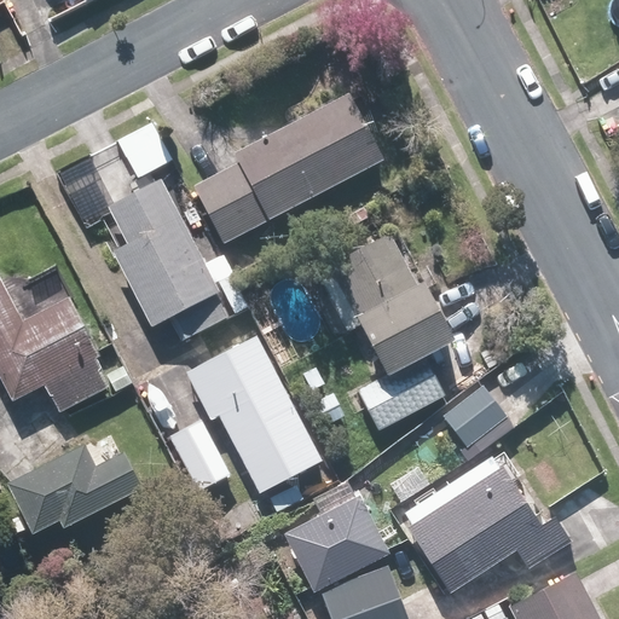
[(241,165),(196,187),(225,244),(386,162),(351,93),(235,152),(241,165)]
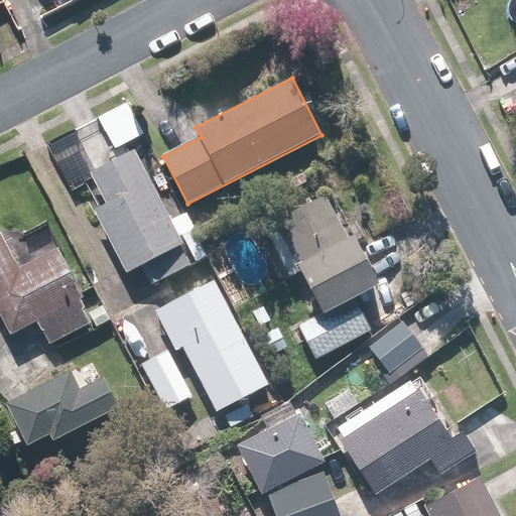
[(128,103),(98,118),(106,133),(136,119),(128,103)]
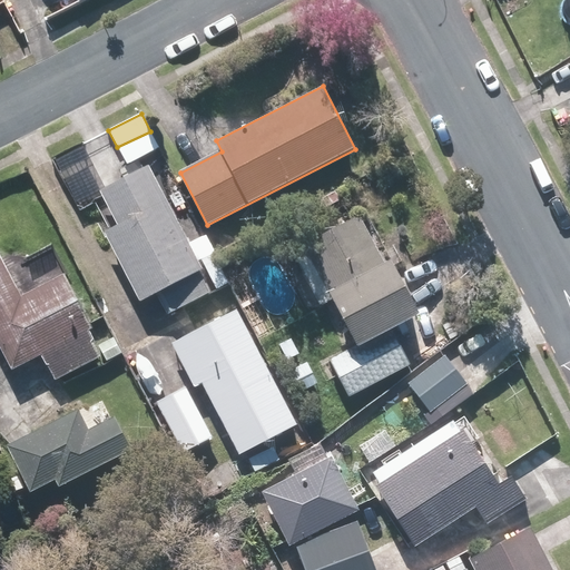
[(141,302),(157,293),(169,315),(212,292),(199,271),(205,267),(148,164),(99,190),(119,226),(105,234),(141,302)]
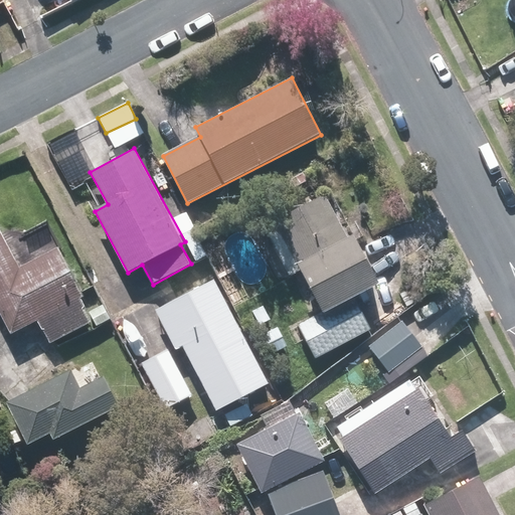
[(373,329),(356,297),(382,283),(357,233),(348,237),(326,193),(276,219),(322,310),(297,323),(315,358),(373,329)]
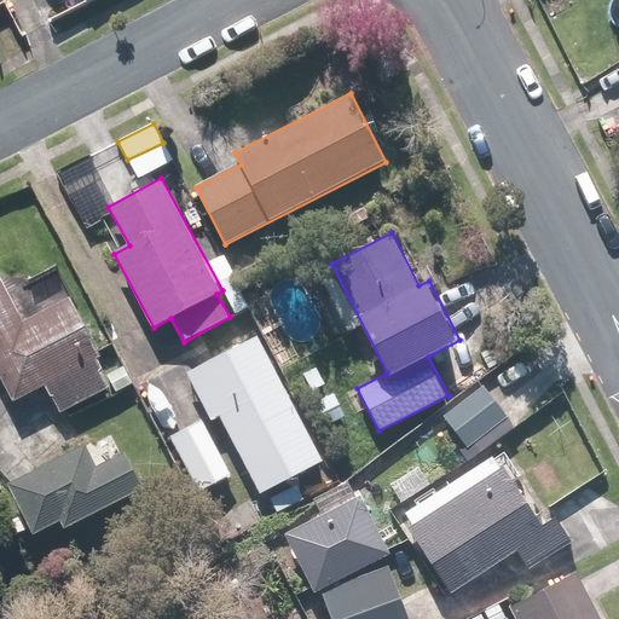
[(113,386),(117,393),(136,383),(116,348),(102,356),(71,298),(24,322),(1,278),(0,279),(0,371),(16,401),(46,385),(61,414),(113,386)]
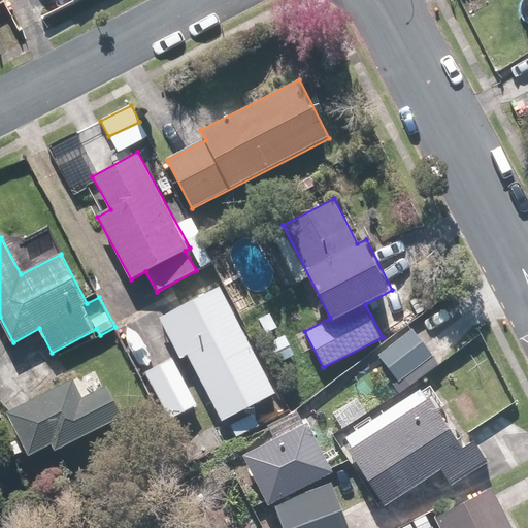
[(159,319),(180,360),(189,355),(224,422),(276,394),(221,287),(159,319)]
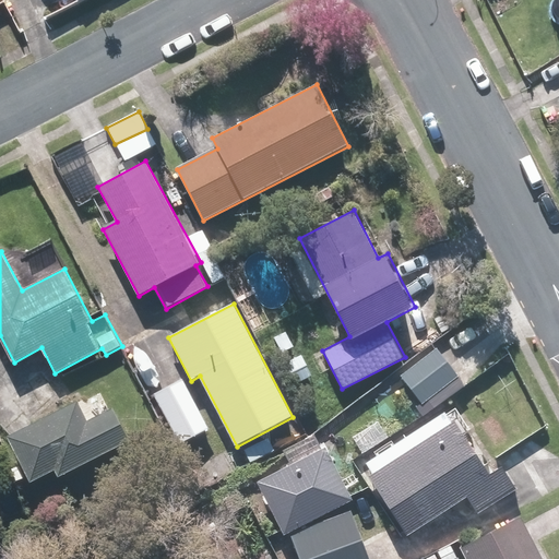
[(480,342),(455,363),(473,383),(498,363),(480,342)]
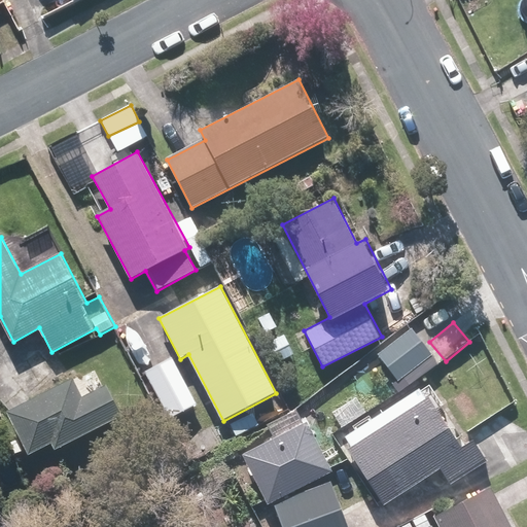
[(410,326),(377,354),(399,382),(432,354),(410,326)]
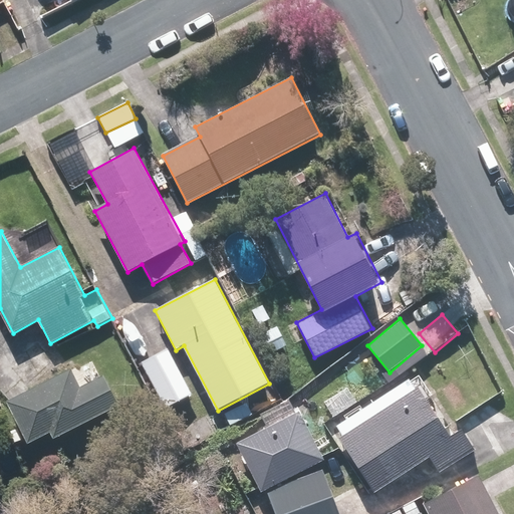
[(167,348),(141,362),(166,409),(192,395),(167,348)]
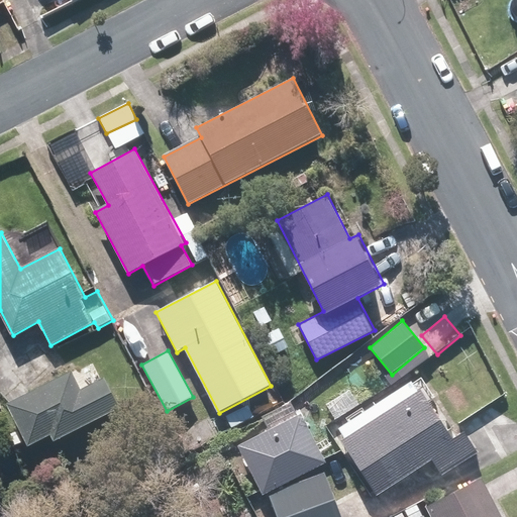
[(105,377),(80,389),(71,370),(6,401),(28,446),(53,434),(56,441),(120,410),(105,377)]
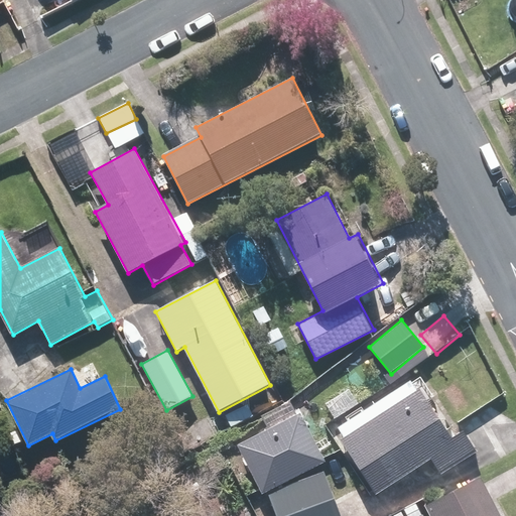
[(463,430),(453,436),(414,378),(336,430),(378,494),(430,459),(441,476),(477,452),(463,430)]
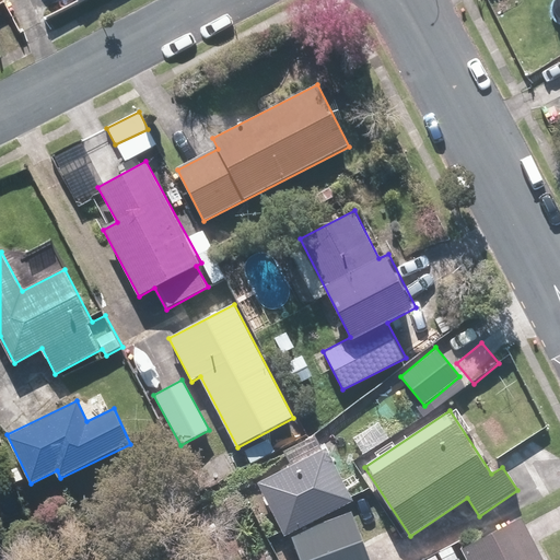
[(326,447),(259,481),(287,535),(353,501),(326,447)]
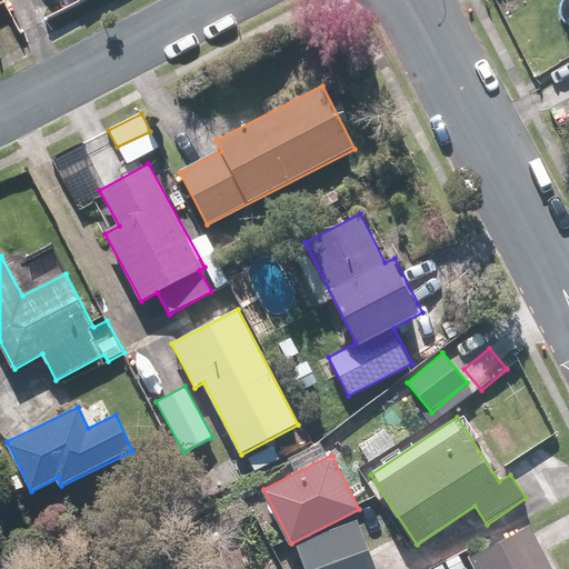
[(377,568),(357,520),(297,545),(307,568),(377,568)]
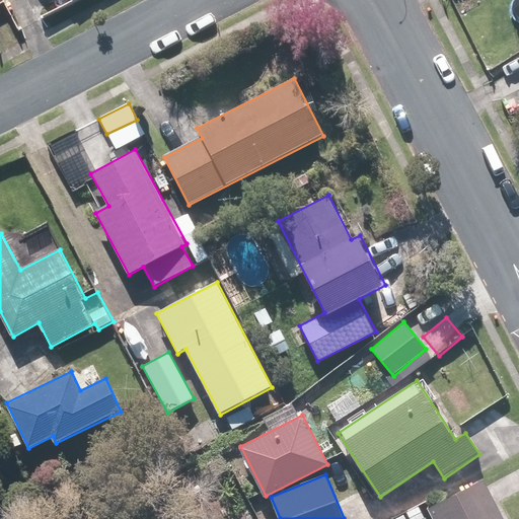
[(505,518),(485,480),(427,511),(431,518),(505,518)]
